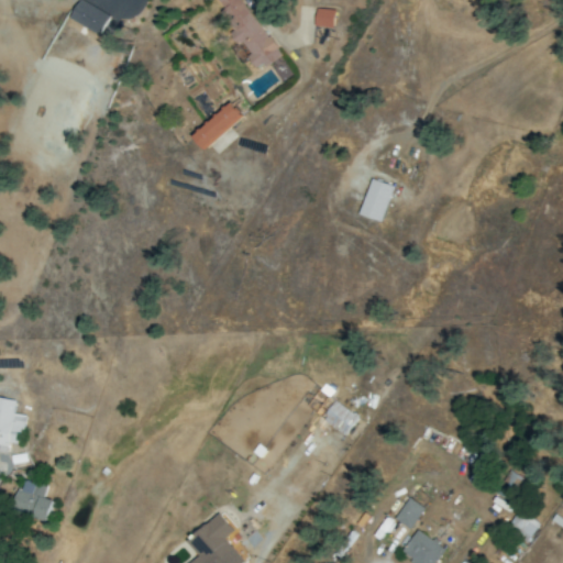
[(80,0),(69,18),(99,35),(110,17),(83,0),(80,0)]
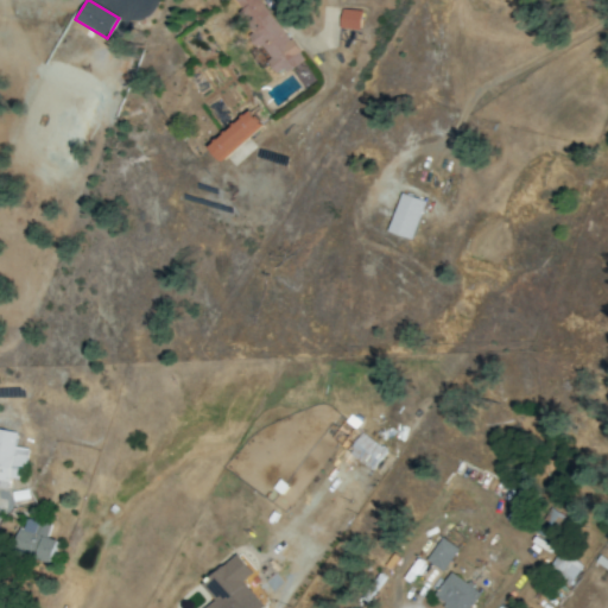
[(263,0),(235,0),(242,11),(236,14),(259,49),(261,48),(279,76),(303,61),(263,0)]
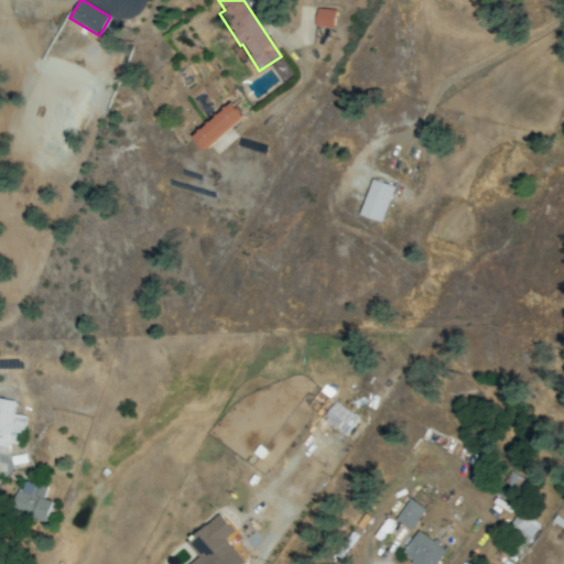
[(335,10),(317,8),(315,25),(334,28),(335,10)]
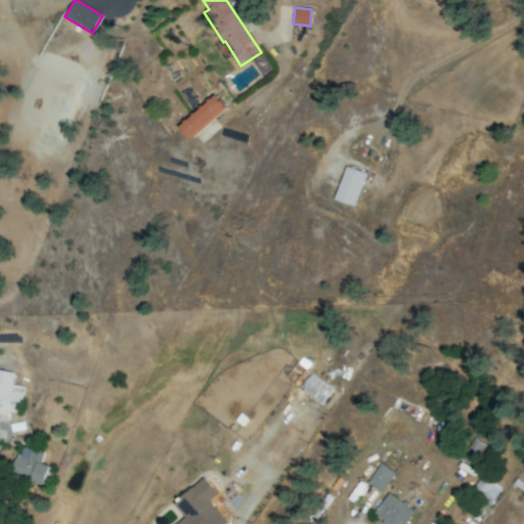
[(191,139),(226,106),(216,95),(181,127),(191,139)]
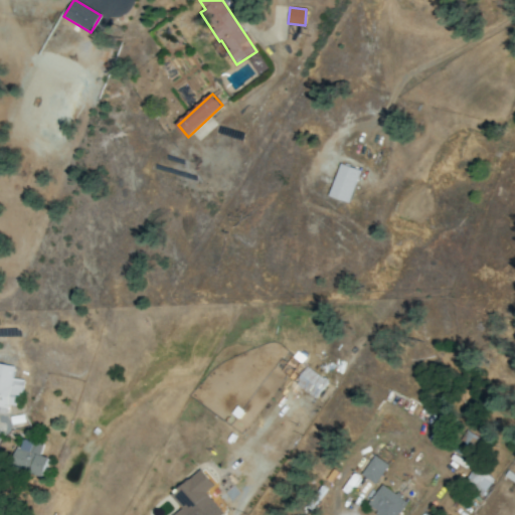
[(349,203),(360,170),(340,163),(329,196),(349,203)]
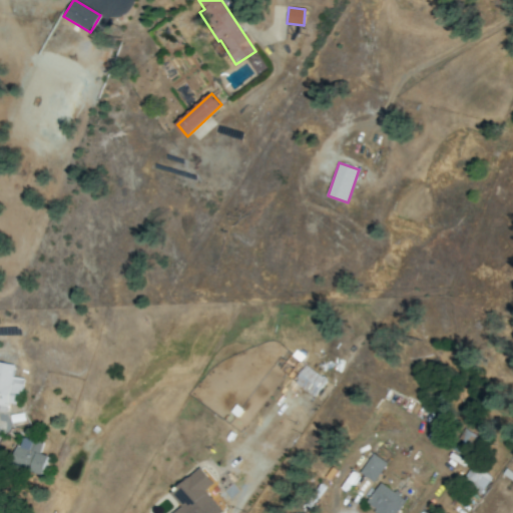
[(316,396),(328,378),(290,354),(278,372),(316,396)]
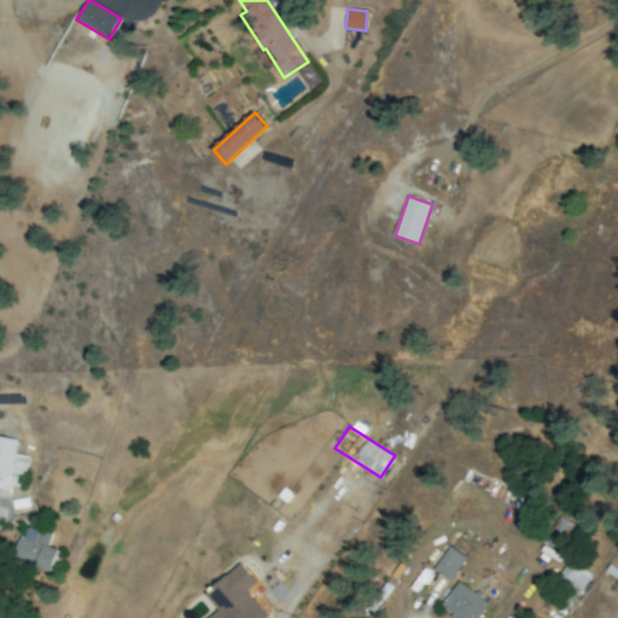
[(0,495),(7,497),(9,485),(23,488),(28,456),(15,454),(17,439),(0,436),(0,495)]
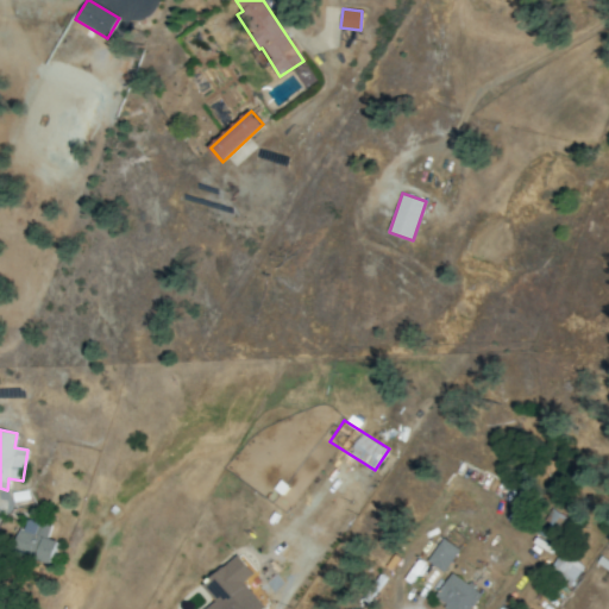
[(48,538),(51,527),(38,522),(36,527),(22,522),(12,551),(51,565),(60,542),(48,538)]
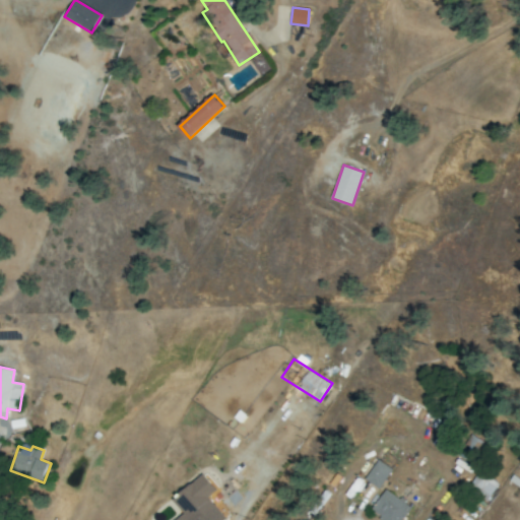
[(365,479),(378,489),(392,469),(378,459),(365,479)]
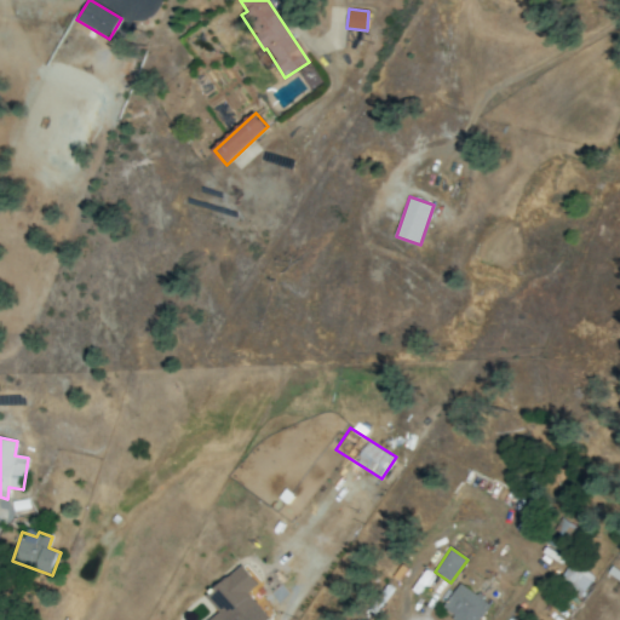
[(557,585),(580,598),(592,574),(569,562),(557,585)]
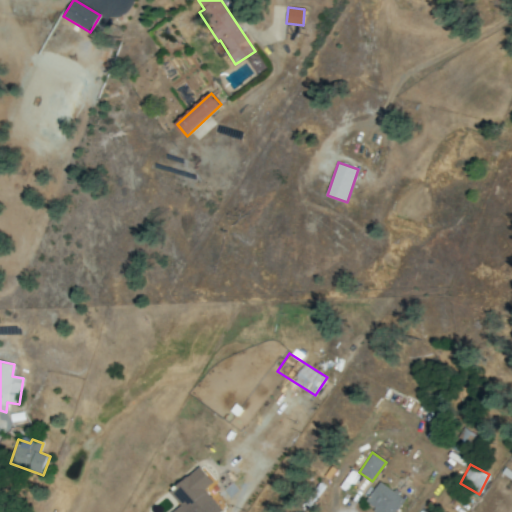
[(170,492),(181,505),(172,511),(222,511),(204,490),(213,482),(200,466),(170,492)]
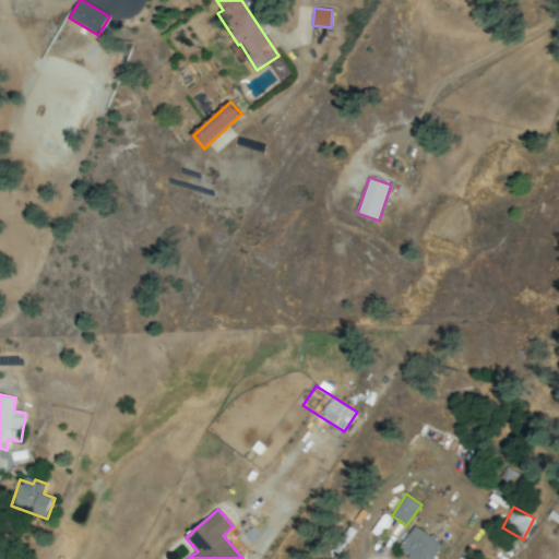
[(409,558),(431,558),(442,546),(415,525),(397,549),(409,558)]
